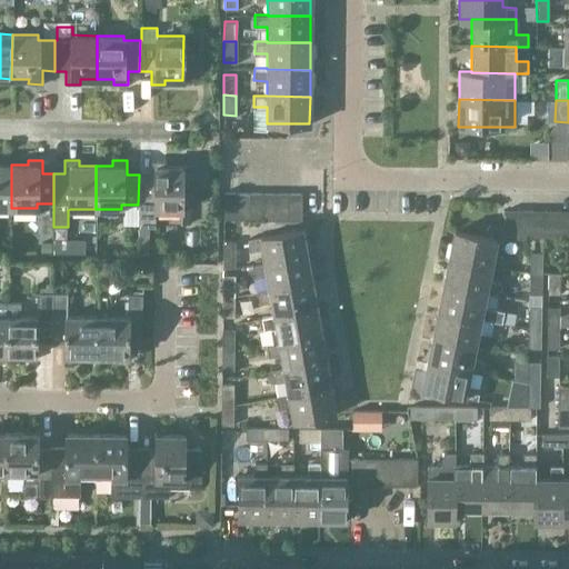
[(156,228),(157,209),(181,210),(181,167),(165,166),(165,161),(150,161),(150,175),(139,175),(138,205),(139,205),(138,255),(149,255),(150,228),(156,228)]
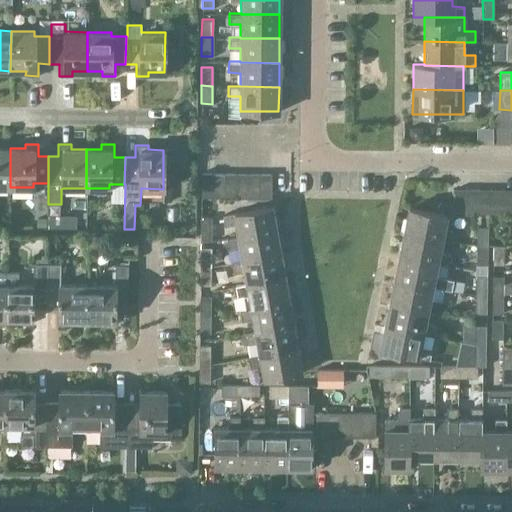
[(0,187),(10,187),(10,148),(0,147),(0,187)]
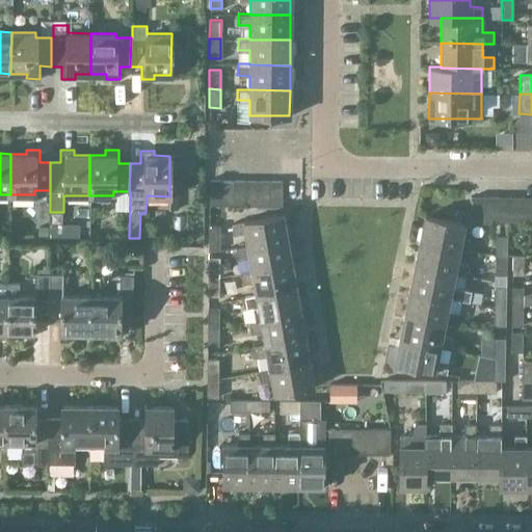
[(220,205),(220,180),(208,180),(208,205),(220,205)]
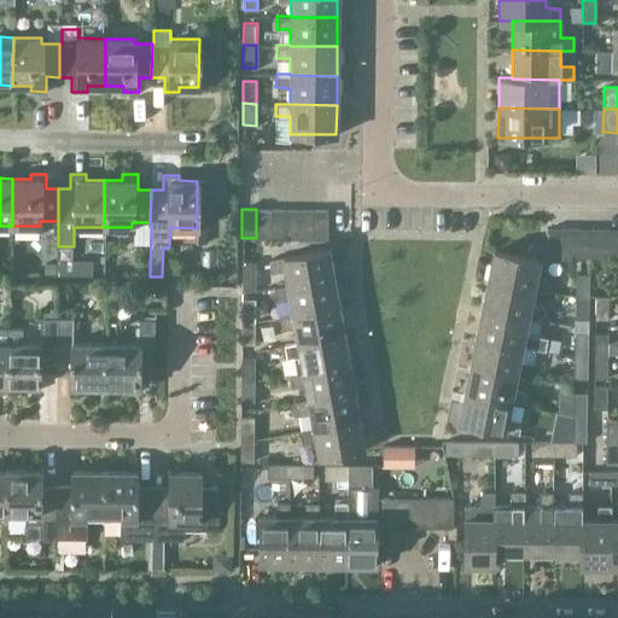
[(269,238),(270,209),(256,209),(256,238),(269,238)]
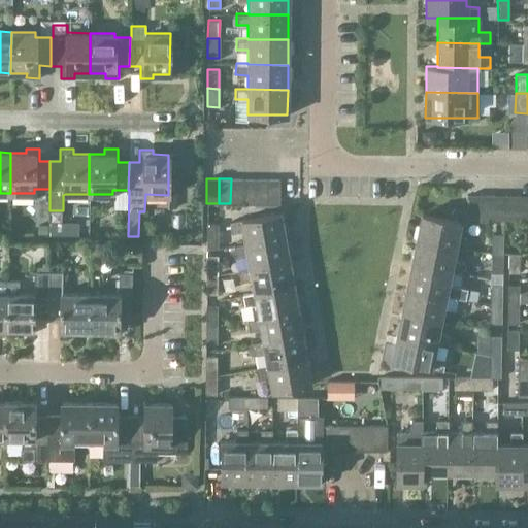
[(242,203),(242,178),(231,178),(230,203),(242,203)]
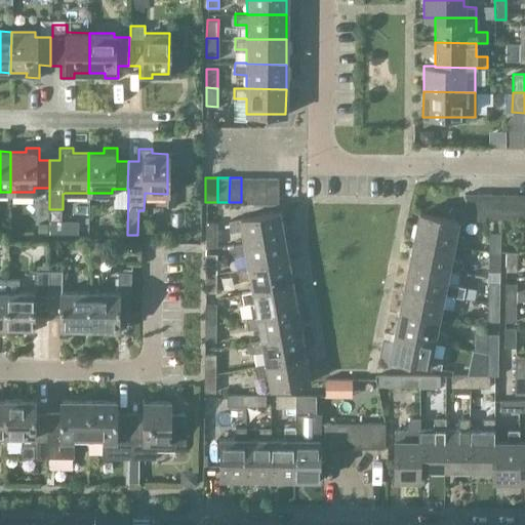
[(253,202),(253,177),(241,177),(241,202),(253,202)]
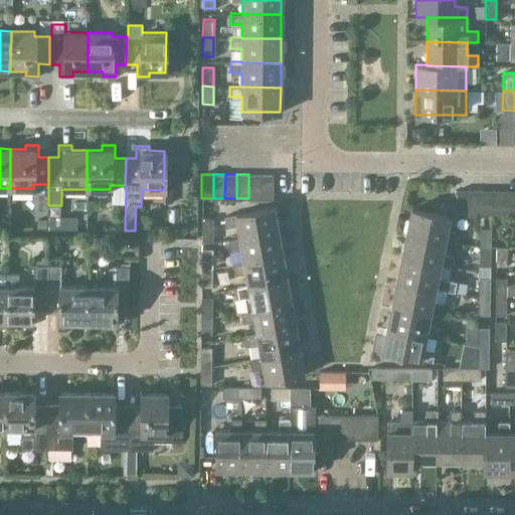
[(260,198),(261,174),(248,174),(248,198),(260,198)]
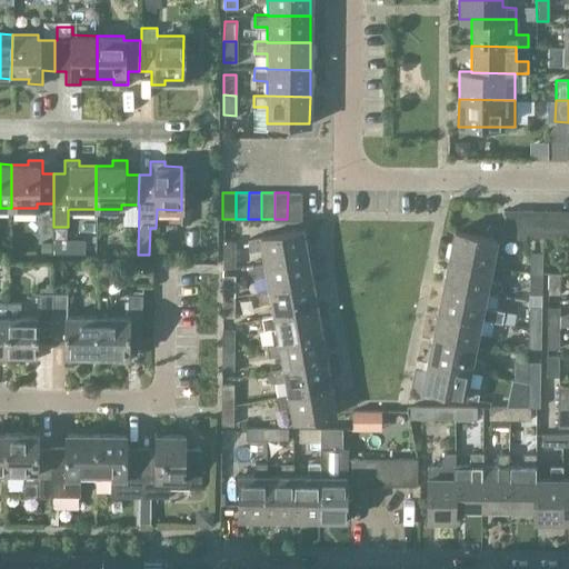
[(300,219),(300,192),(288,192),(287,219),(300,219)]
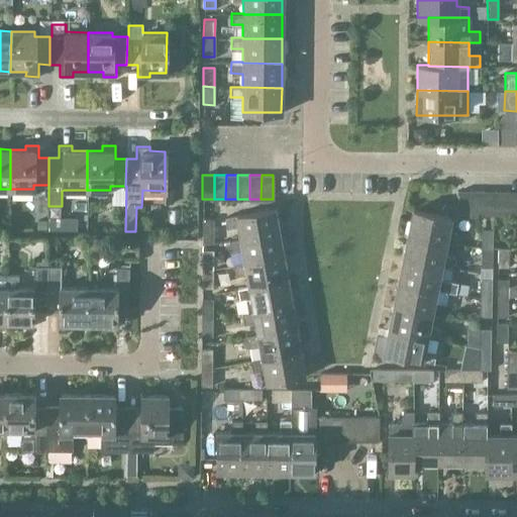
[(471,215),(471,191),(458,190),(458,214),(471,215)]
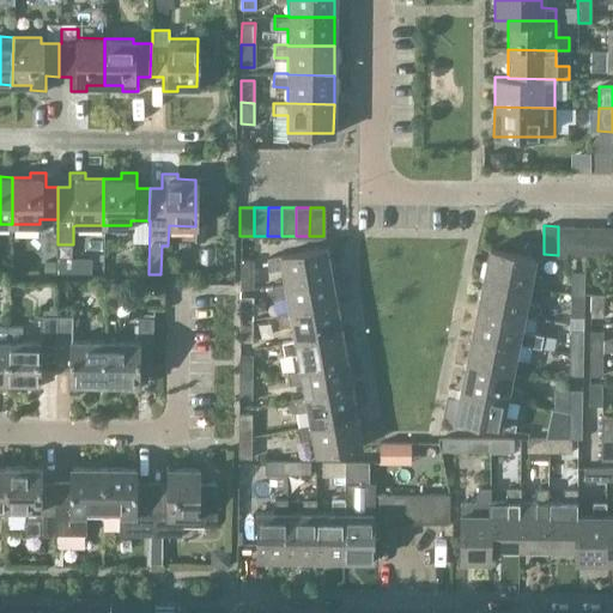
[(572,255),(572,226),(558,226),(558,255),(572,255)]
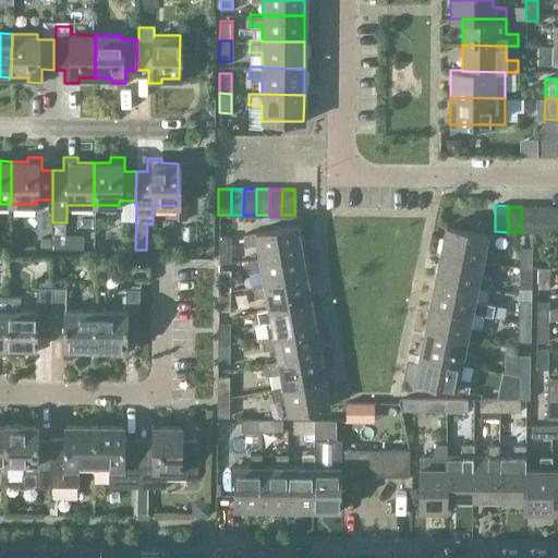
[(534,232),(534,206),(521,206),(521,232),(534,232)]
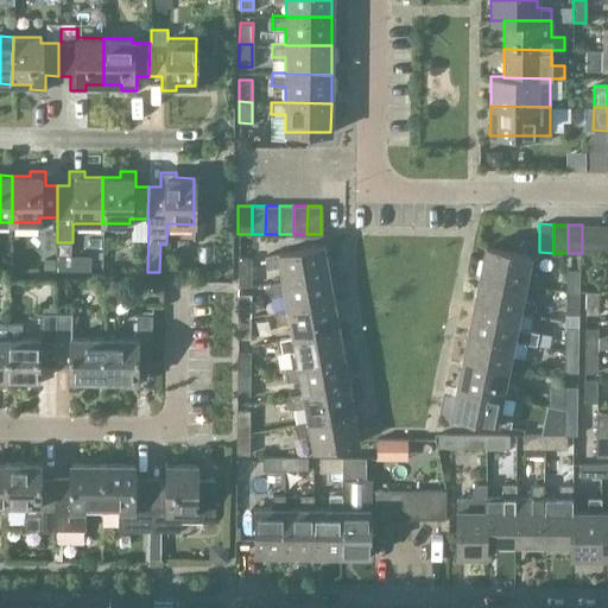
[(596,253),(596,225),(582,225),(582,253),(596,253)]
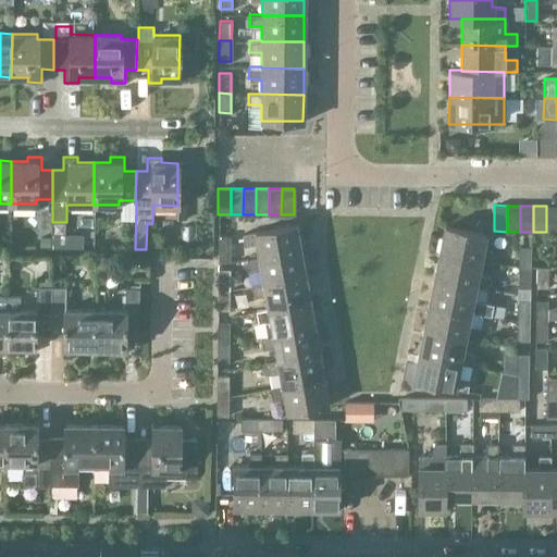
[(556,232),(556,206),(546,206),(546,232),(556,232)]
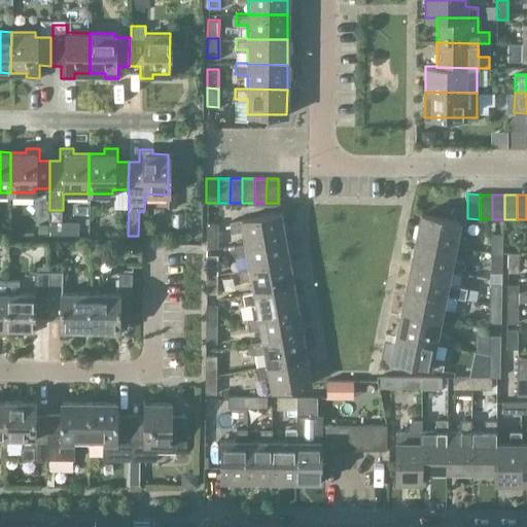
[(244,243),(284,237),(279,211),(229,220),(231,232),(242,230),(244,243)]
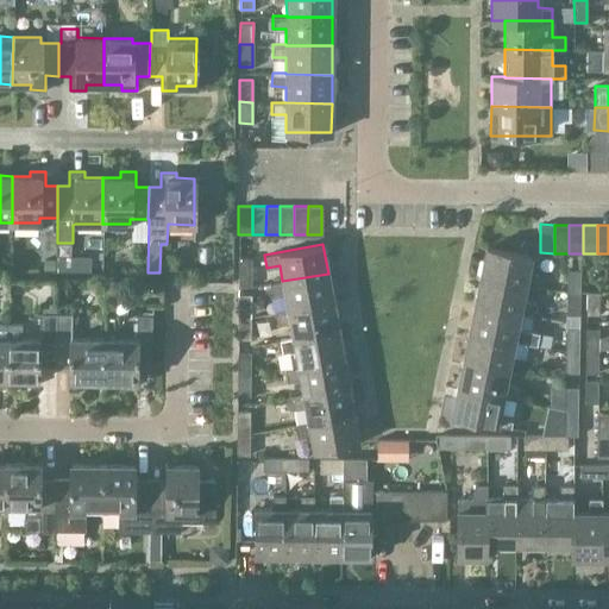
[(479,275),(525,284),(538,287),(541,275),(528,271),(531,256),(485,246),(479,275)]
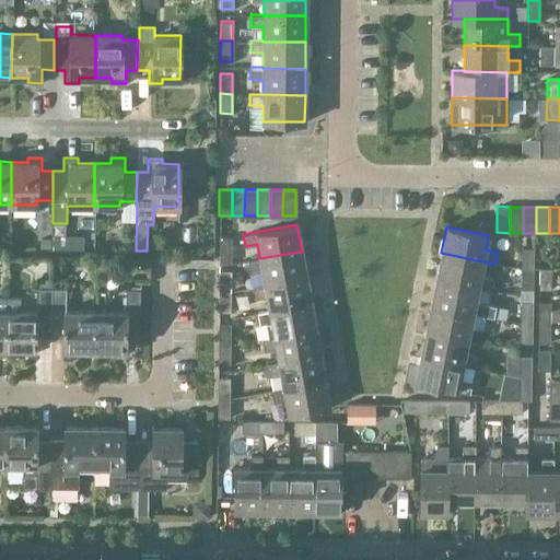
[(230,237),(220,237),(219,237),(218,257),(230,258),(230,237)]
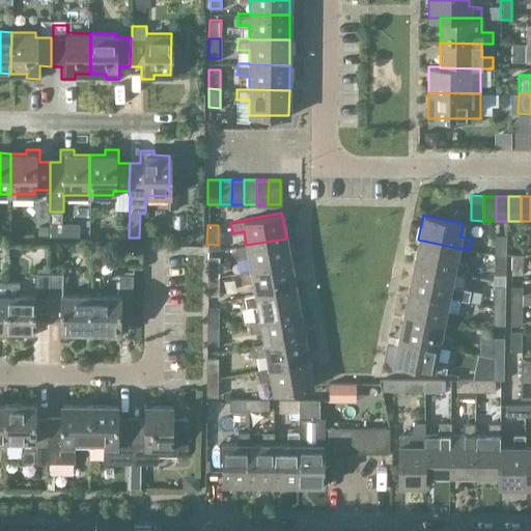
[(505,254),(505,235),(495,235),(494,254),(505,254)]
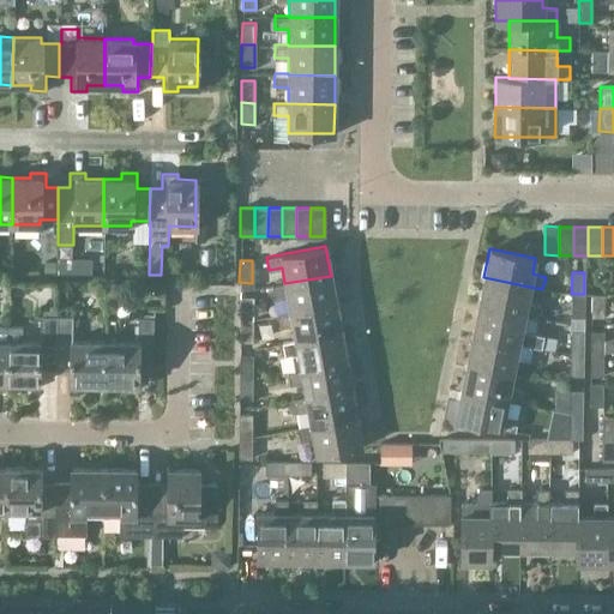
[(290,312),(336,304),(331,276),(284,283),(271,286),(274,299),(287,296),(290,312)]
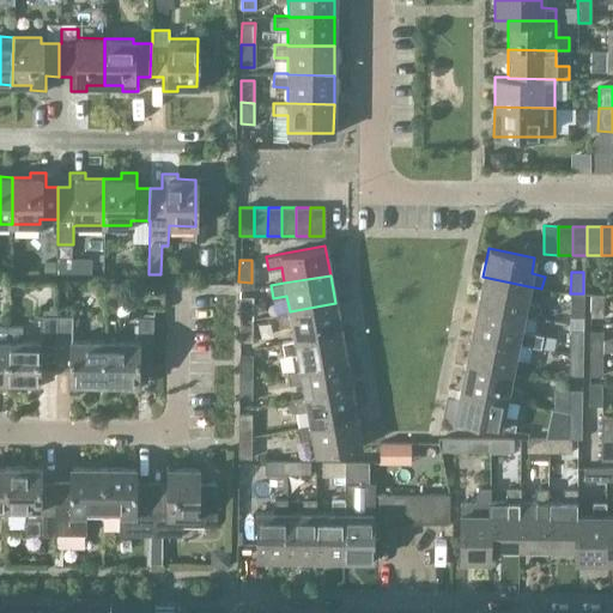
[(526,302),(528,286),(483,277),(477,305),(523,315),(536,317),(539,304),(526,302)]
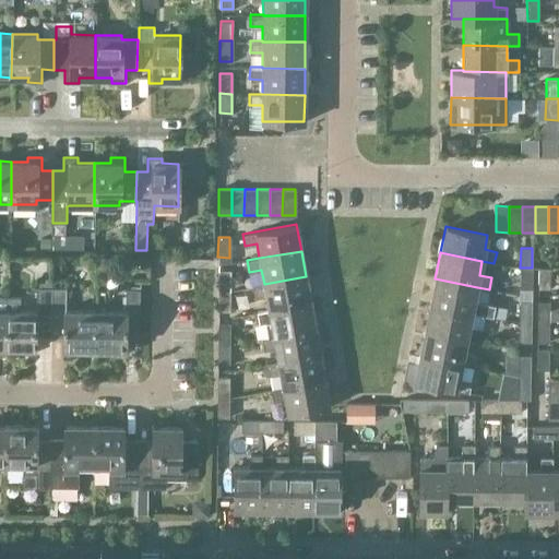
[(532,289),(532,268),(520,268),(520,288),(532,289)]
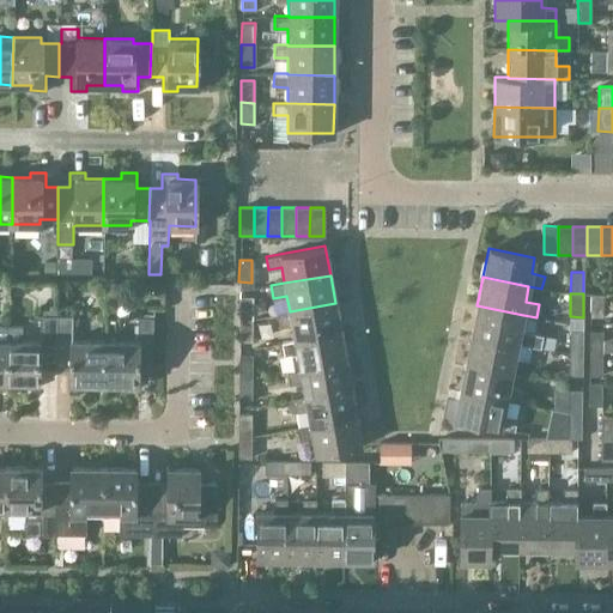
[(602,317),(604,293),(590,293),(590,316),(602,317)]
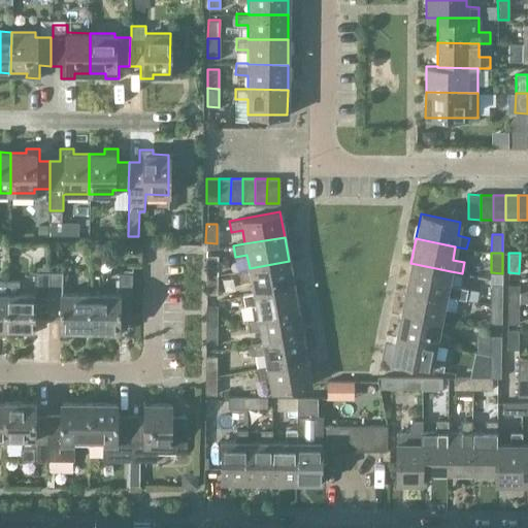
[(217,256),(207,256),(205,255),(205,274),(217,274),(217,256)]
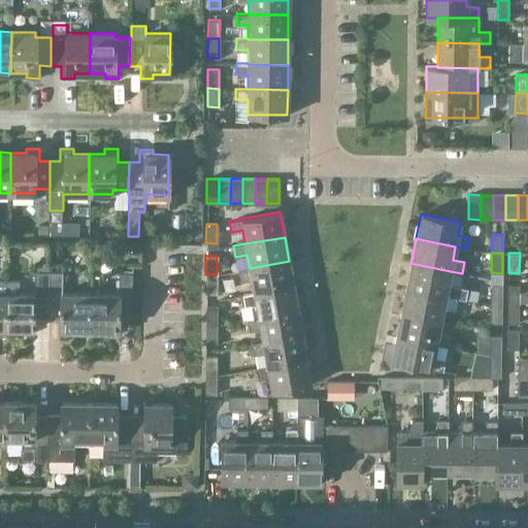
[(254,293),(293,286),(289,261),(250,268),(237,270),(239,281),(251,278),(254,293)]
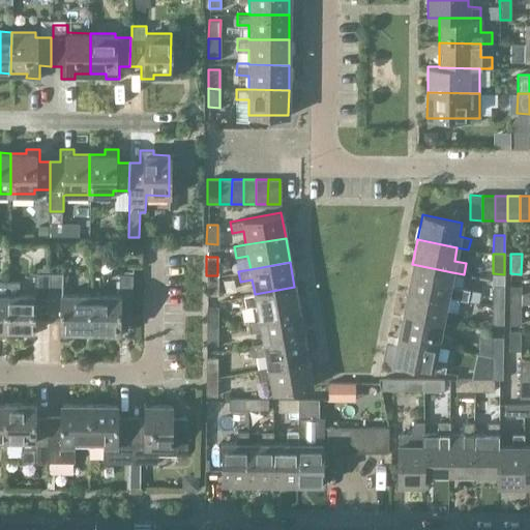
[(449,286),(452,272),(412,264),(408,288),(447,296),(467,300),(469,290),(449,286)]
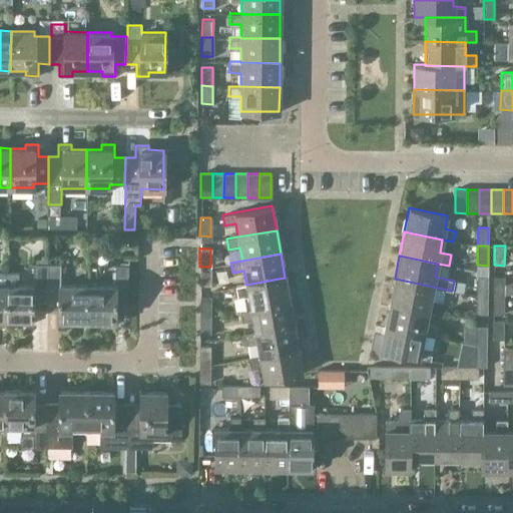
[(47,309),(47,265),(33,265),(32,286),(19,285),(19,272),(7,272),(7,320),(32,321),(32,309),(47,309)]
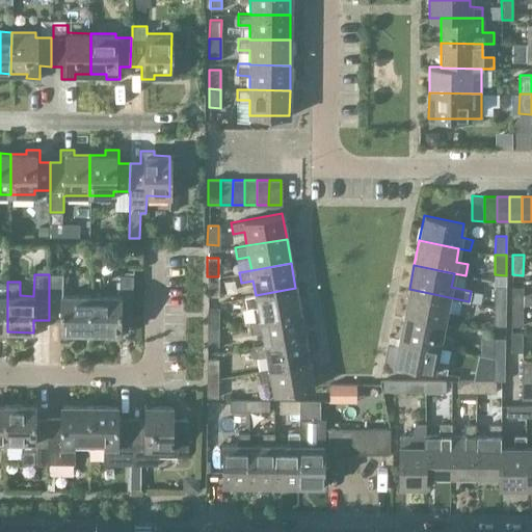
[(89,333),(90,295),(61,295),(61,274),(49,274),(49,320),(60,320),(60,333),(89,333)]
